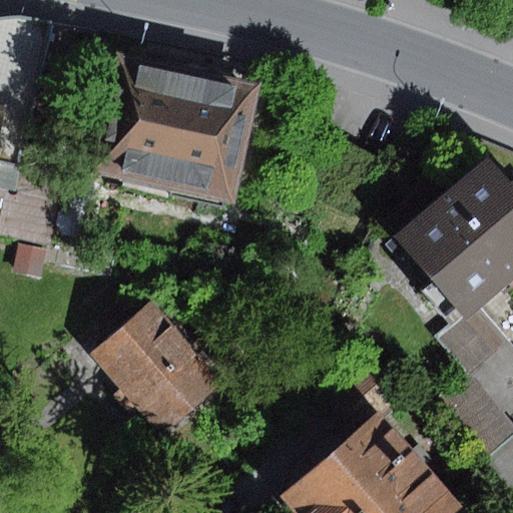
[(0,109),(3,110),(0,124),(0,198),(4,199),(15,202),(23,167),(52,22),(20,17),(0,19),(0,109)]
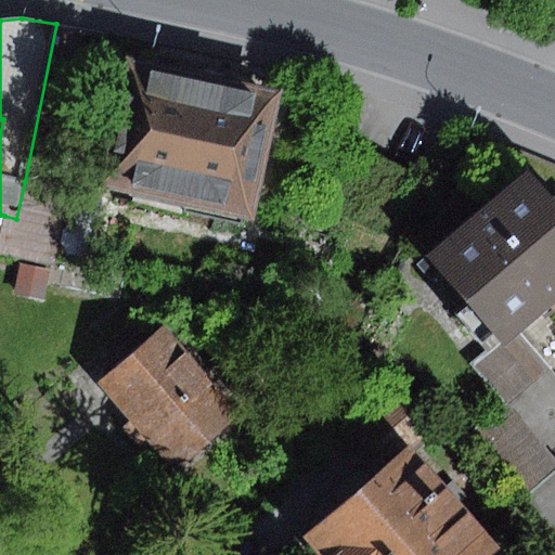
[(126,55),(98,186),(255,221),(283,90),(126,55)]
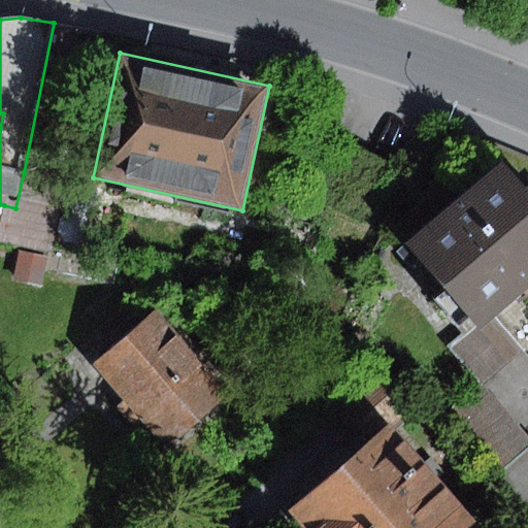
[(527,191),(503,162),(407,242),(482,329),(496,318),(525,352),(527,355),(527,191)]
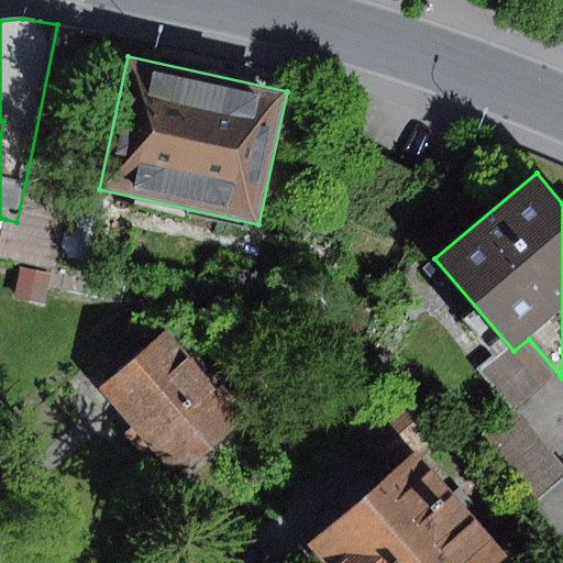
[(72,194),(25,184),(17,222),(4,219),(0,238),(0,260),(54,272),(72,194)]
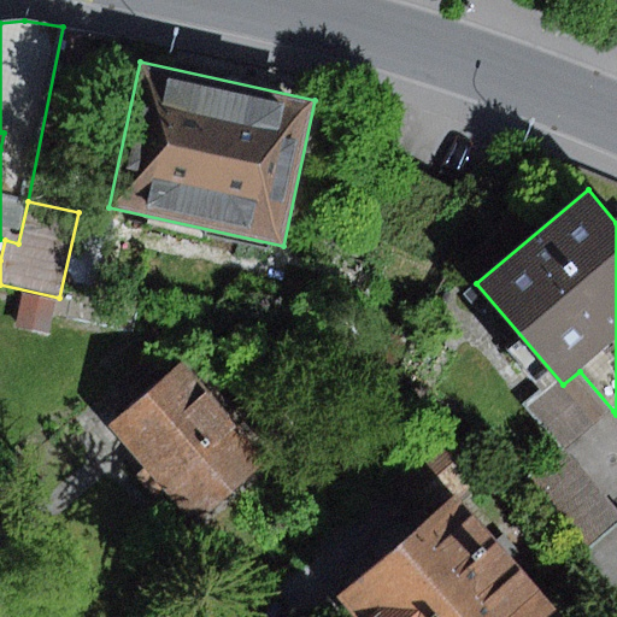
[(22,297),(15,328),(48,335),(56,305),(22,297)]
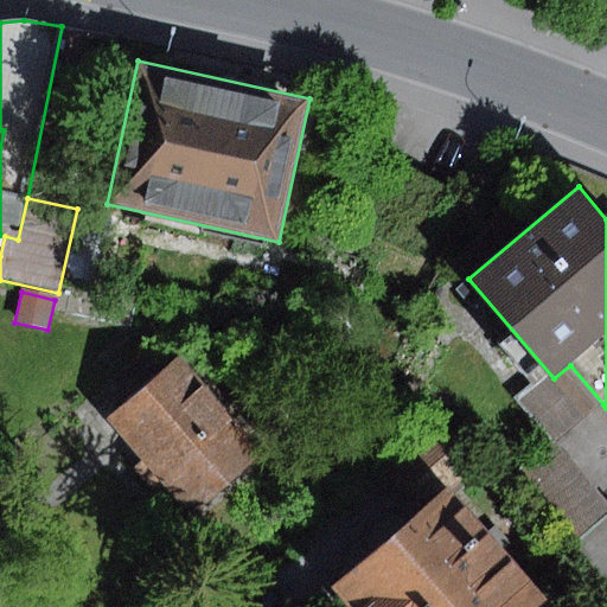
[(180,360),(113,421),(146,458),(133,468),(157,494),(168,484),(196,515),(264,455),(180,360)]
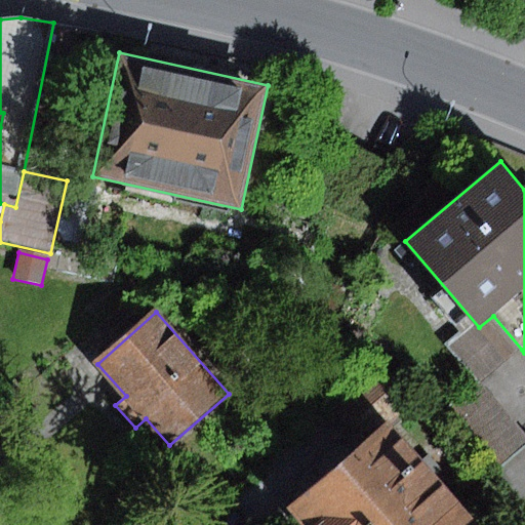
[(493,316),(479,327),(451,351),(480,385),(522,350),(493,316)]
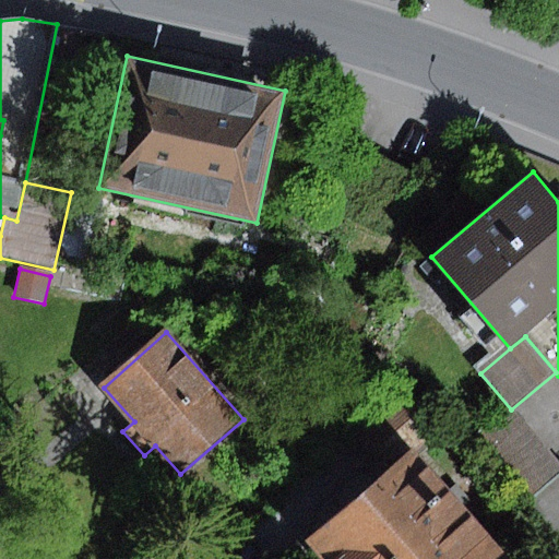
[(234,357),(216,371),(246,405),(263,391),(234,357)]
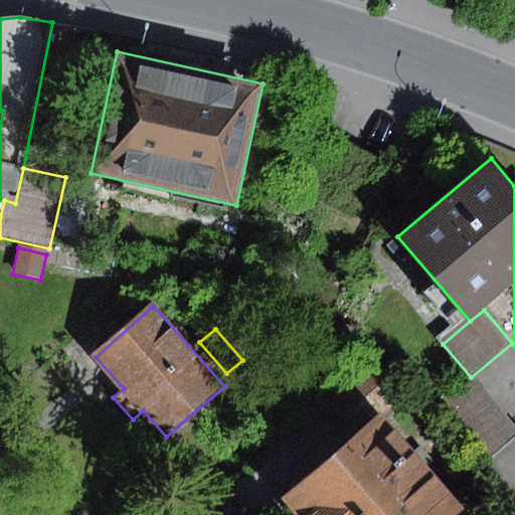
[(325,395),(363,439),(385,419),(405,402),(366,358),(325,395)]
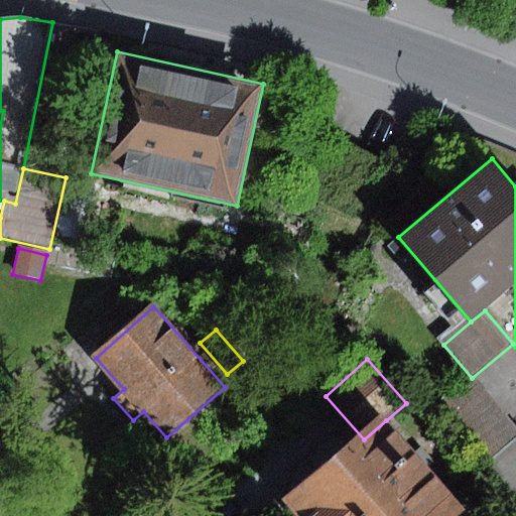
[(515,437),(515,430),(472,378),(432,408),(484,467),(515,437)]
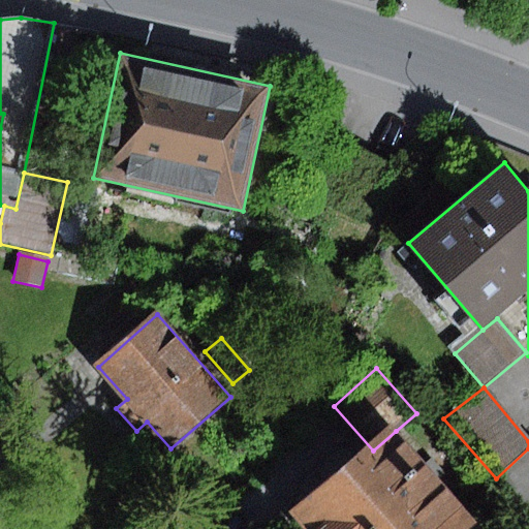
[(373,450),(294,517),(305,528),(474,528),(477,527),(396,431),(373,450)]
